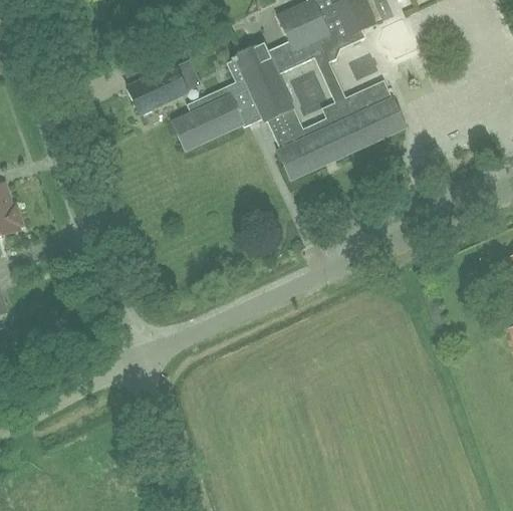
[(235,81),(187,102),(191,111),(172,120),(185,150),(243,123),(243,124),(262,116),(263,119),(267,117),(280,147),(276,149),(290,179),(406,126),(383,79),(368,86),(373,95),(303,128),(278,73),(323,53),(327,62),(335,58),(338,52),(332,41),(347,34),(351,43),(365,36),(361,28),(374,22),(363,0),(307,0),(277,14),(288,39),(267,49),(263,41),(229,56),(231,59),(226,61),(235,81)]
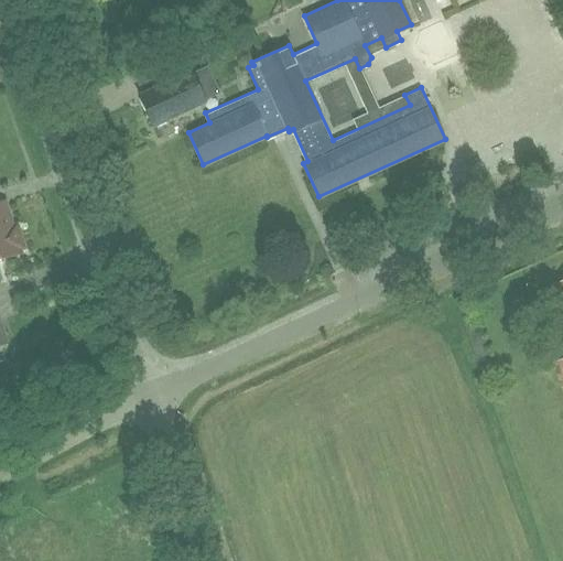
[(207,63),(191,71),(185,58),(159,71),(158,71),(163,84),(143,94),(139,95),(152,125),(188,107),(187,106),(204,98),(220,92),(207,63)]
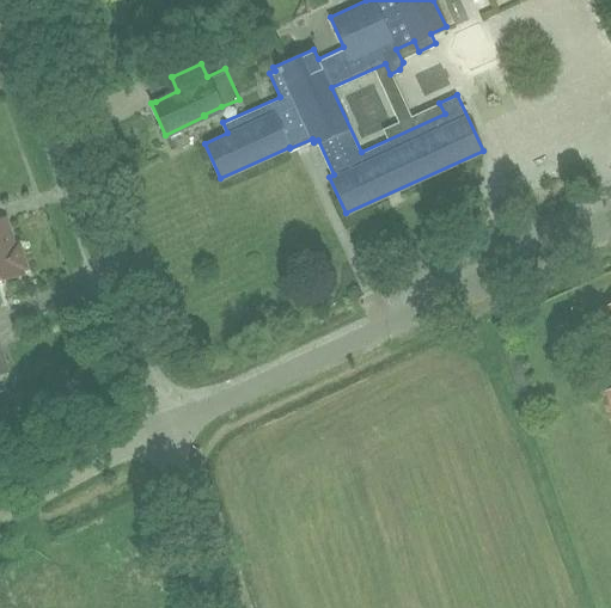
[(0,246),(18,241),(12,243),(4,215),(0,216),(0,246)]
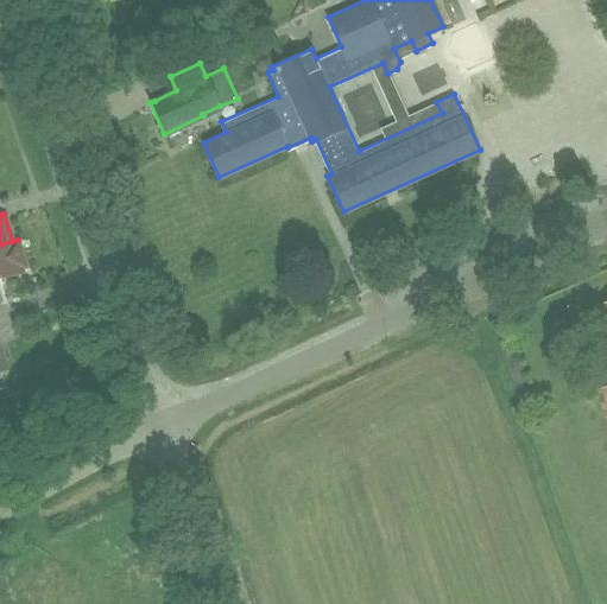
[(25,264),(18,240),(0,245),(0,275),(21,269),(20,265),(25,264)]
